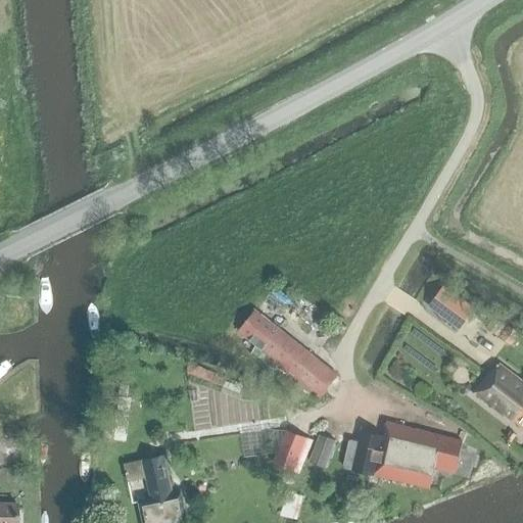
[(474,308),(443,286),(429,306),(460,329),(474,308)]
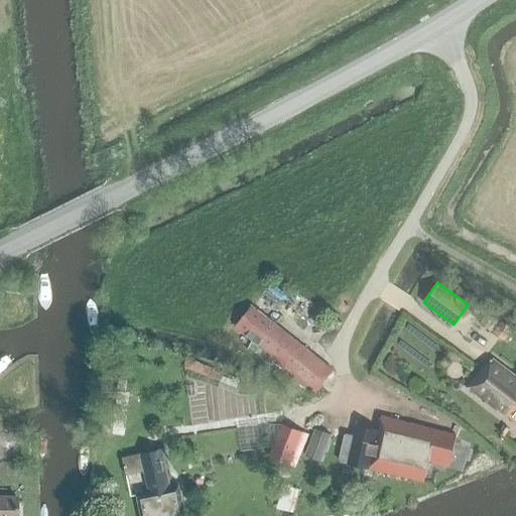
[(292,373),(309,351),(251,305),(234,328),(292,373)]
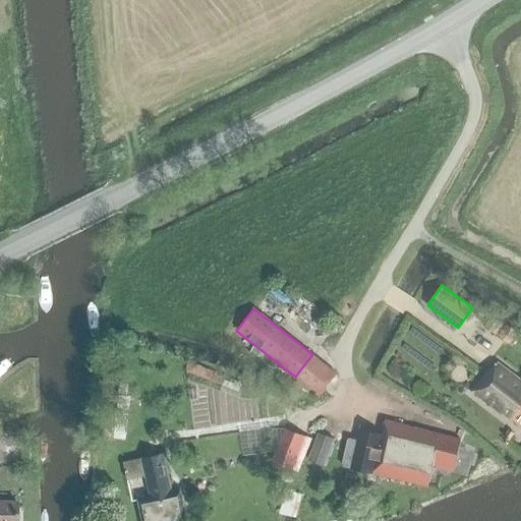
[(508,344),(516,333),(506,326),(498,337),(508,344)]
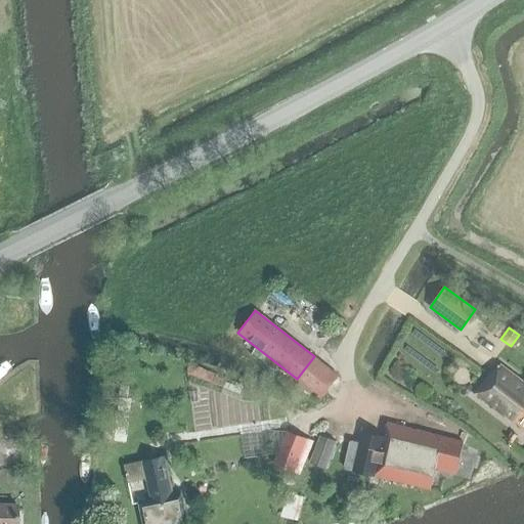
[(314,356),(297,379),(320,398),(339,376),(314,356)]
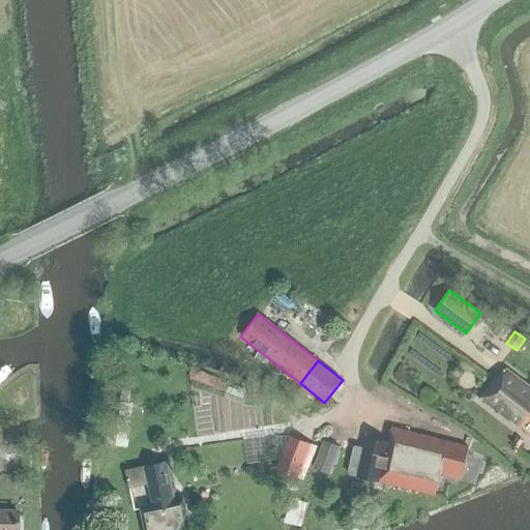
[(529,387),(507,371),(498,383),(496,381),(480,401),(493,411),(494,410),(500,415),(500,416),(512,425),(514,423),(529,435),(529,387)]
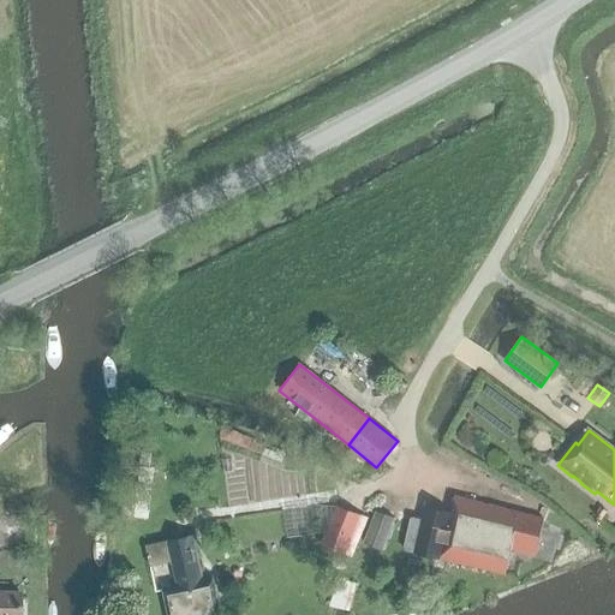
[(544,520),(454,499),(451,514),(425,508),(422,523),(415,521),(407,551),(440,559),(441,561),(507,577),(513,553),(535,559),(544,520)]
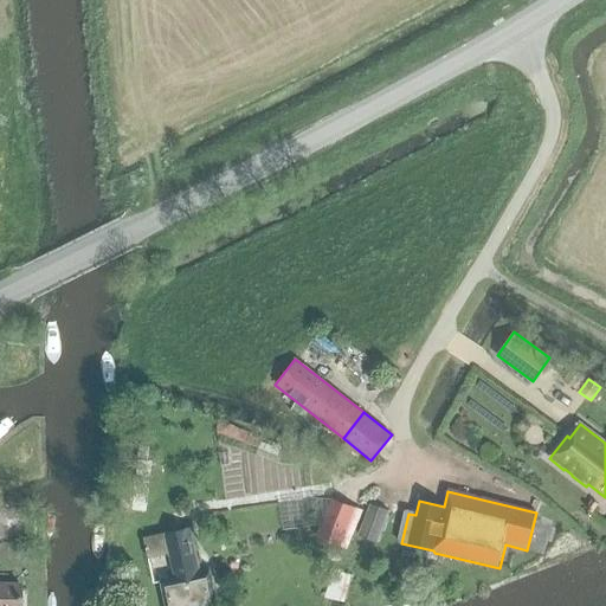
[(340,547),(355,508),(330,498),(315,537),(340,547)]
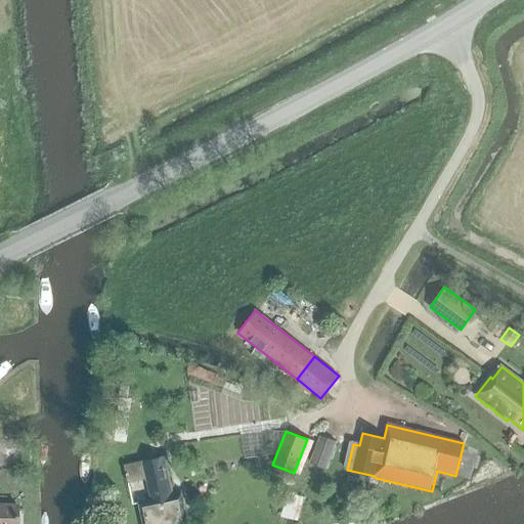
[(325,469),(336,442),(319,436),(309,463),(325,469)]
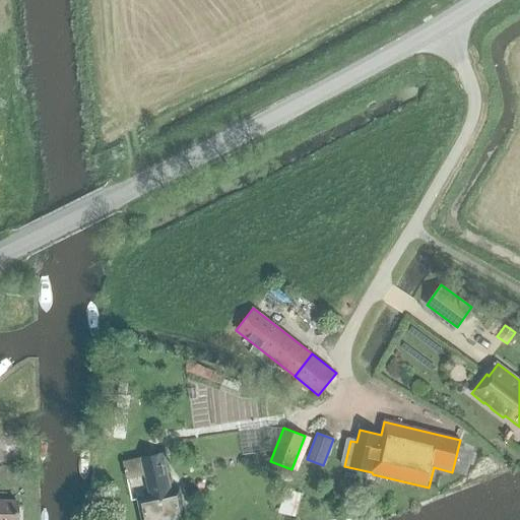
[(510,443),(515,437),(510,433),(506,439),(510,443)]
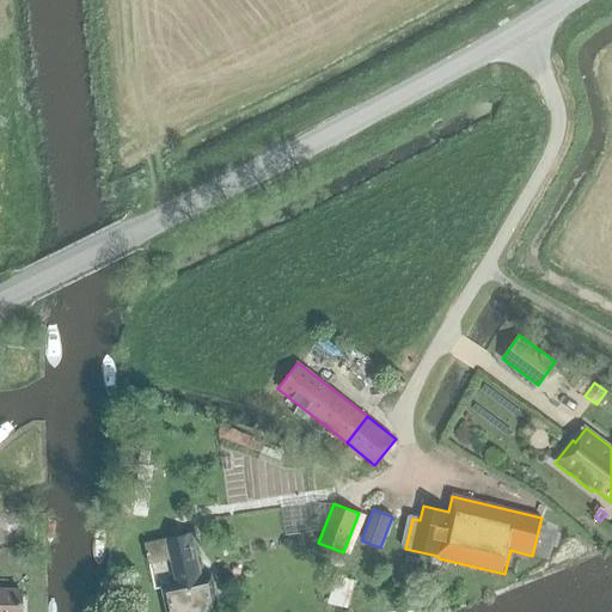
[(202,580),(194,534),(166,539),(145,544),(150,564),(170,561),(175,586),(161,588),(165,611),(219,611),(213,577),(202,580)]
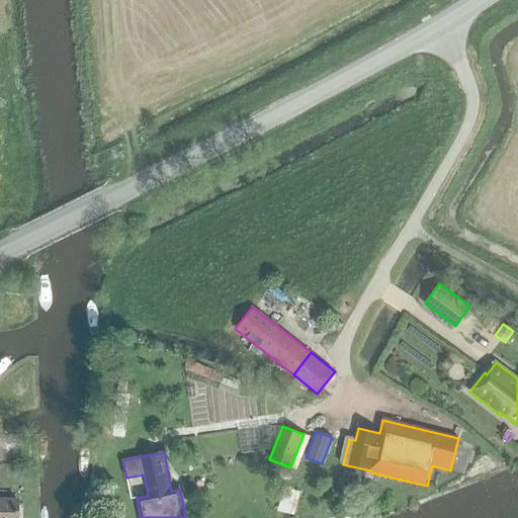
[(0,517),(14,517),(15,497),(0,497),(0,517)]
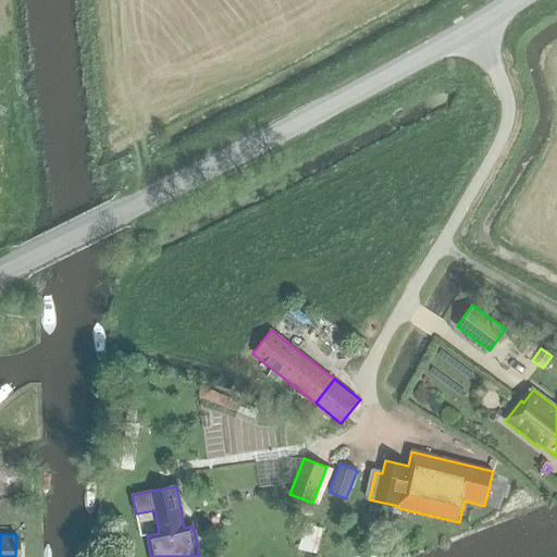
All buildings are outlined.
